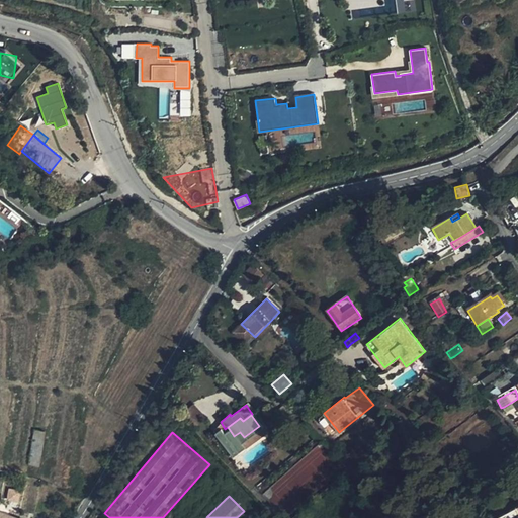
[(517,517),(517,507),(517,506),(499,515),(500,517),(517,517)]
